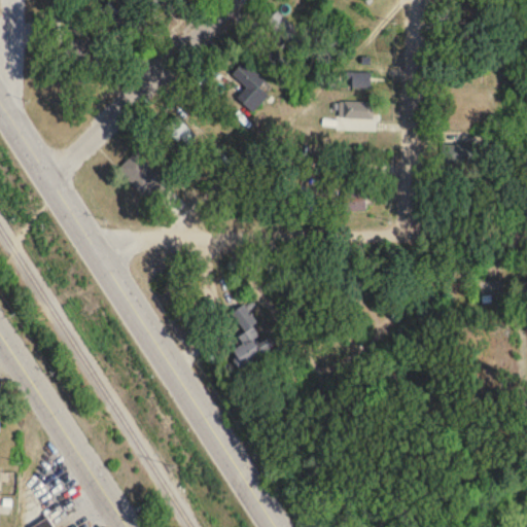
[(164,0),(144,0),(154,10),(164,0)]
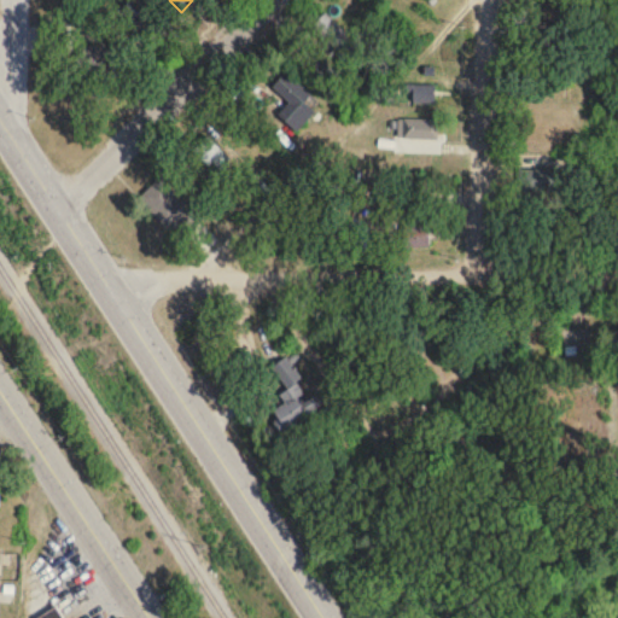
[(347,59),(360,47),(325,11),(312,24),(347,59)]
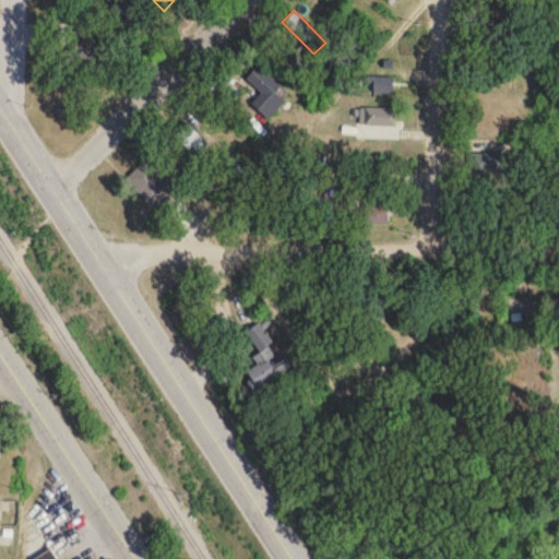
[(105,58),(82,36),(68,52),(90,74),(105,58)]
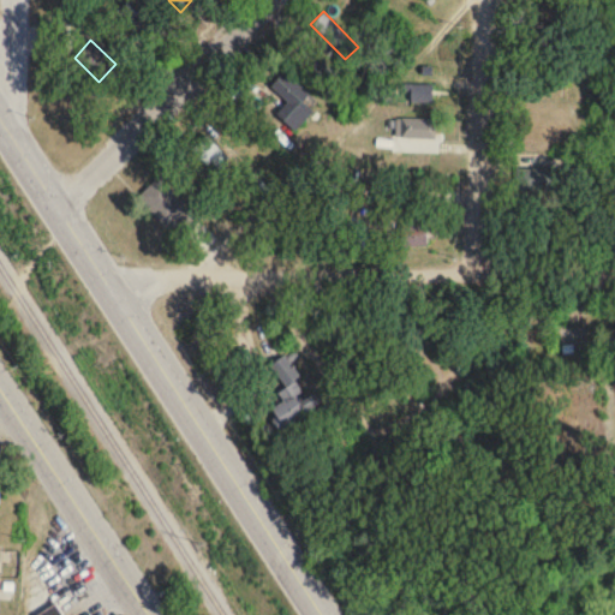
[(310,94),(284,71),(270,87),(287,102),(276,114),(296,131),(314,111),(303,101),(310,94)]
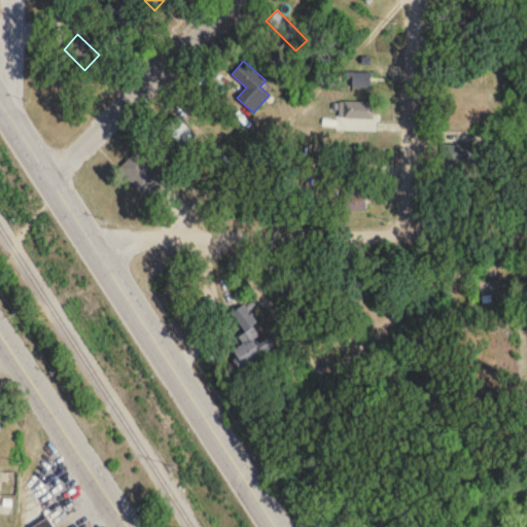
[(349,72),(349,88),(370,88),(370,72),(349,72)]
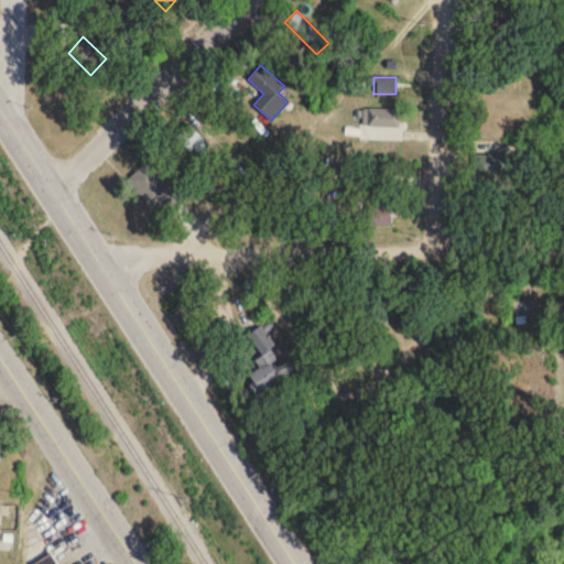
[(400,127),(400,108),(365,108),(365,127),(400,127)]
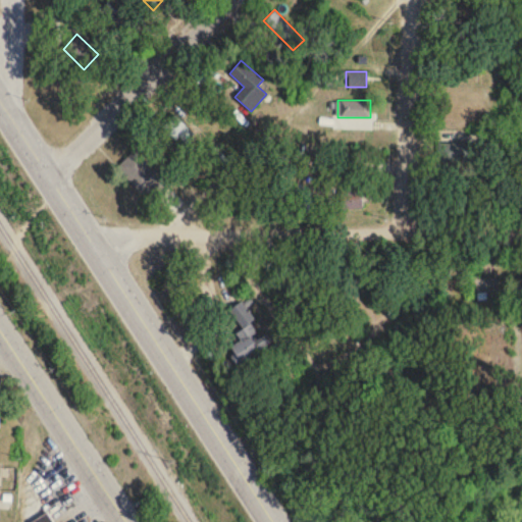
[(441,120),(470,120),(470,102),(441,102),(441,120)]
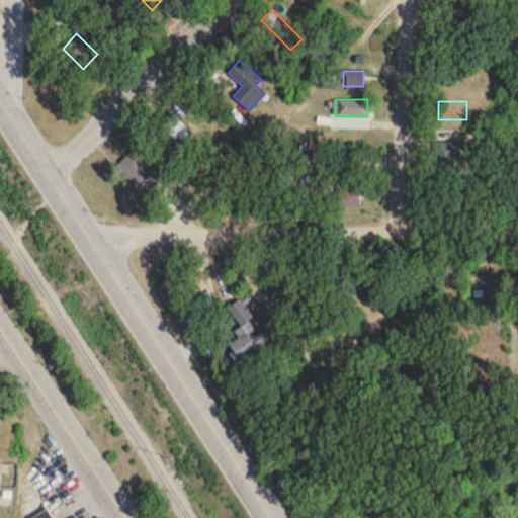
[(193,132),(171,114),(160,127),(182,145),(193,132)]
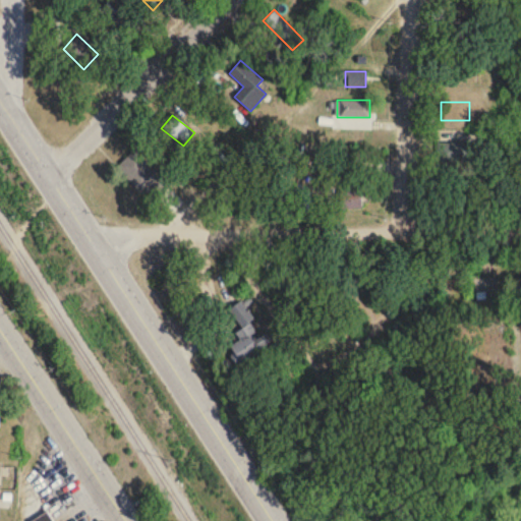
[(116,167),(152,203),(170,184),(134,150),(116,167)]
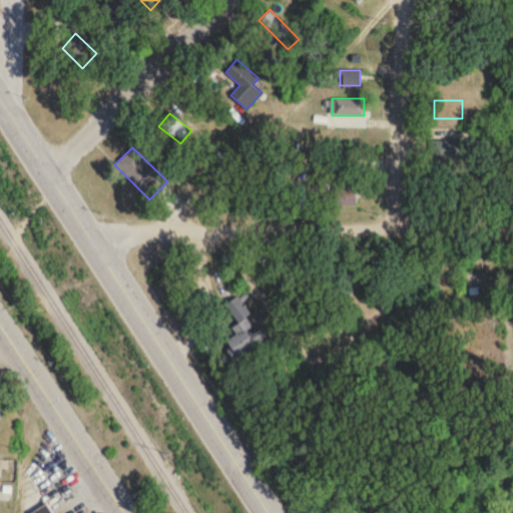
[(356,206),(356,184),(335,184),(335,206),(356,206)]
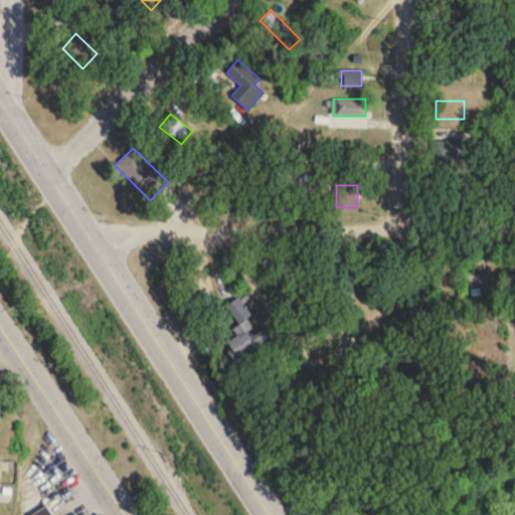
[(263,341),(247,318),(259,310),(246,292),(225,306),(238,325),(232,329),(237,336),(225,344),(236,359),(263,341)]
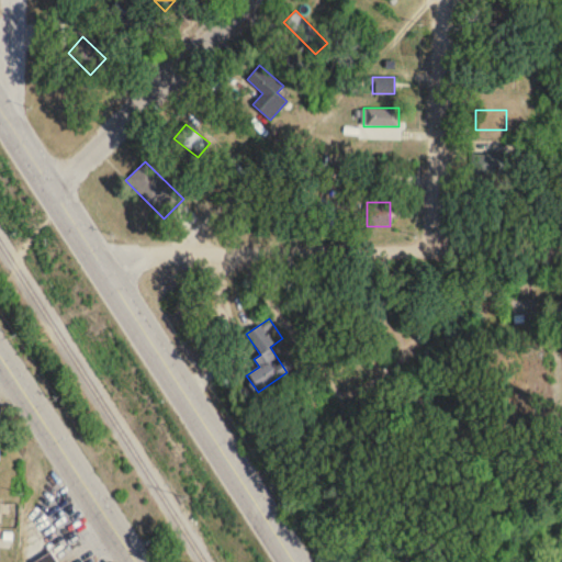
[(32,561),(56,561),(51,551),(32,561)]
